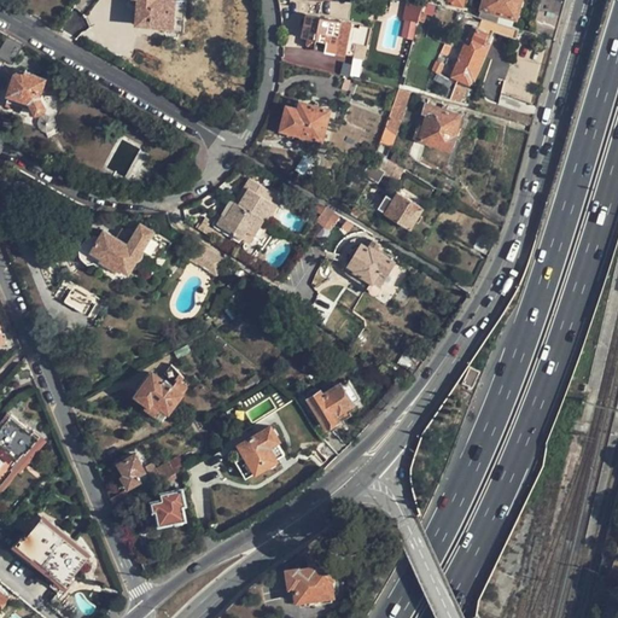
[(136,0),(136,24),(174,27),(174,0),(136,0)]
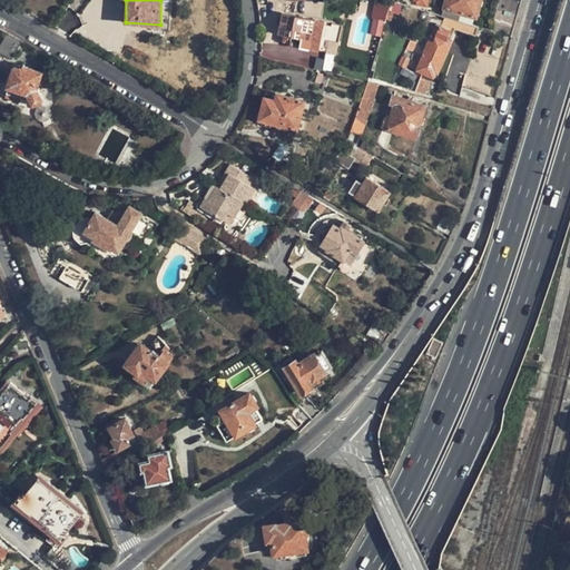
[(444,0),(441,16),(444,16),(453,19),(471,23),(473,15),(477,16),(480,0),(444,0)]
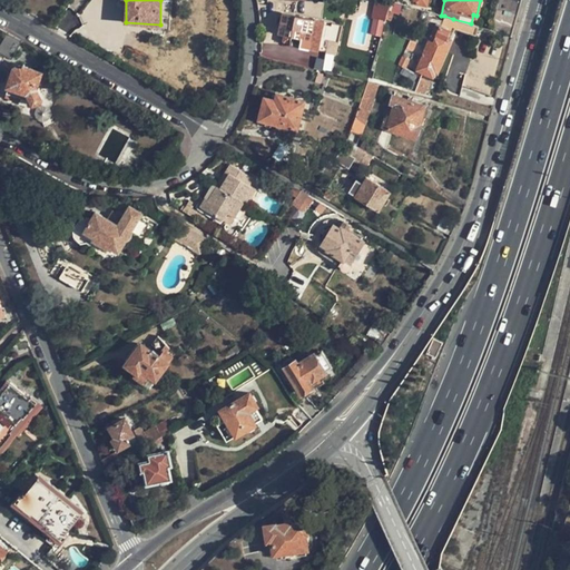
[(498,0),(490,29),(511,36),(521,0),(498,0)]
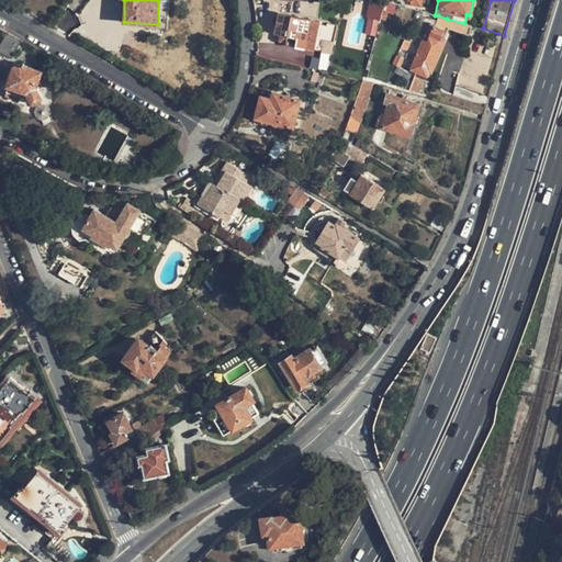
[(380,20),(380,19),(382,10),(383,7),(375,4),(371,18),(380,20)]
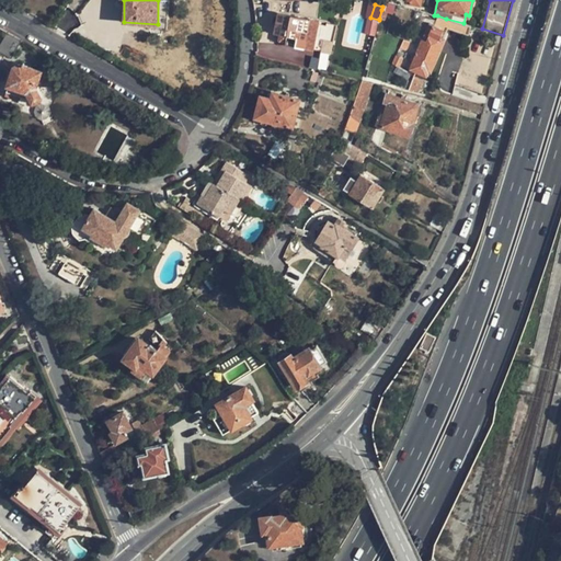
[(321,49),(327,25),(319,23),(318,22),(278,13),(274,32),(286,34),(285,44),(312,50),(313,48),(321,49)]
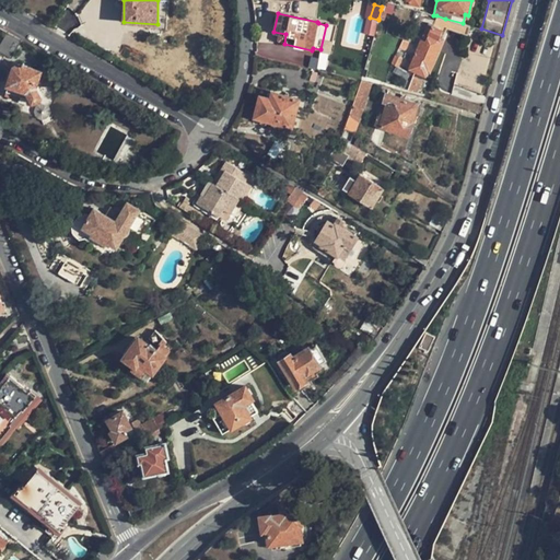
[(443,26),(447,27),(467,33),(469,25),(463,23),(445,19),(444,23),(443,26)]
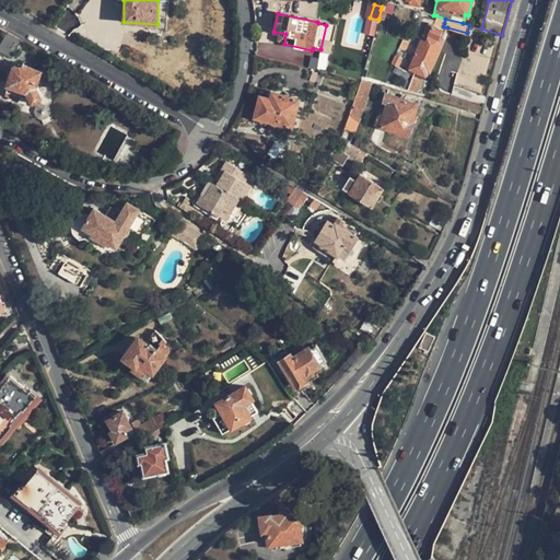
[(440,35),(443,26),(444,23),(434,20),(433,23),(429,22),(409,69),(427,76),(443,37),(440,35)]
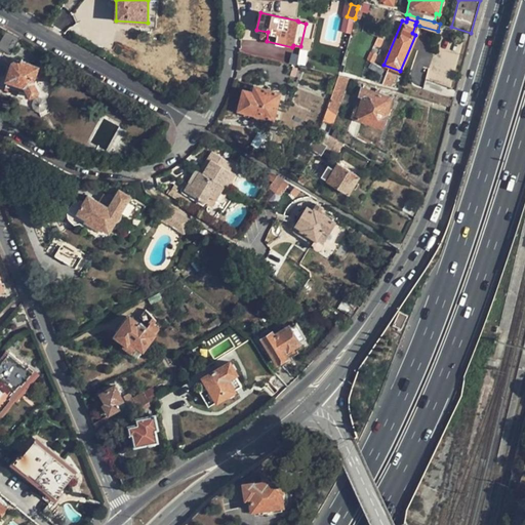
[(8,56),(19,38),(6,31),(0,40),(0,75),(5,66),(0,62),(0,59),(3,54),(8,56)]
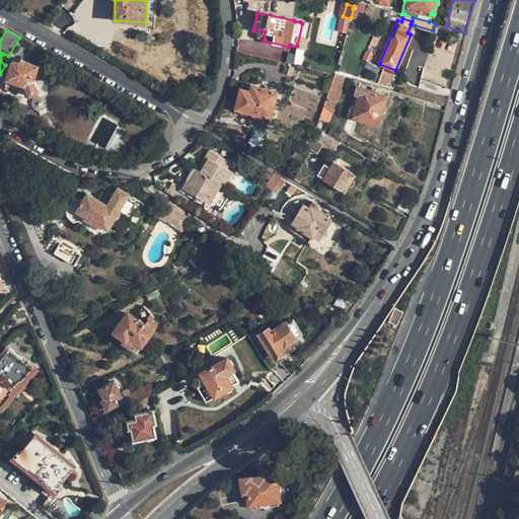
[(373,53),(366,50),(362,58),(369,62),(373,53)]
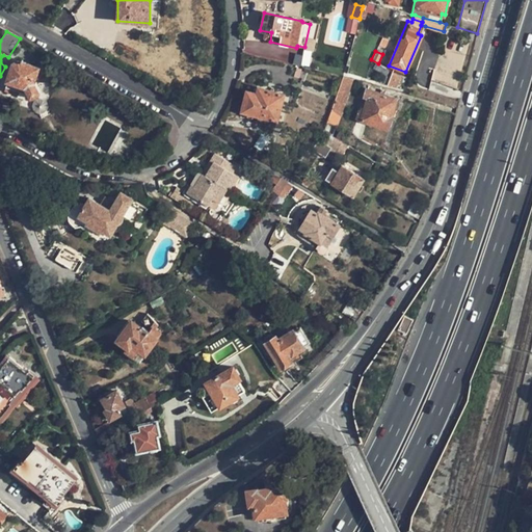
[(274,59),(303,67),(306,60),(276,52),(274,59)]
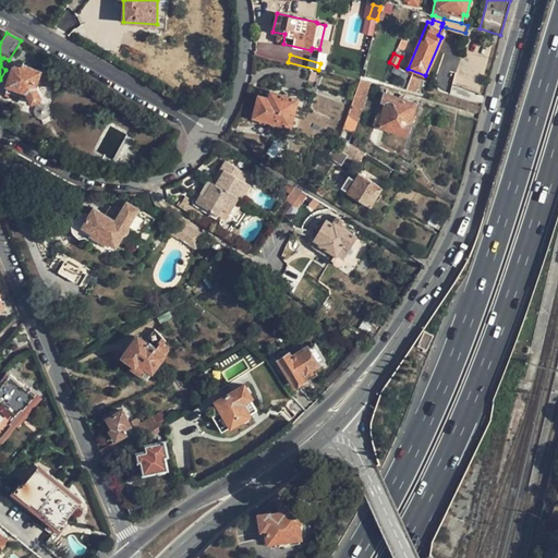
[(13,65),(8,85),(28,92),(32,98),(33,101),(34,101),(37,100),(40,97),(36,86),(41,70),(20,62),(15,64),(13,65)]
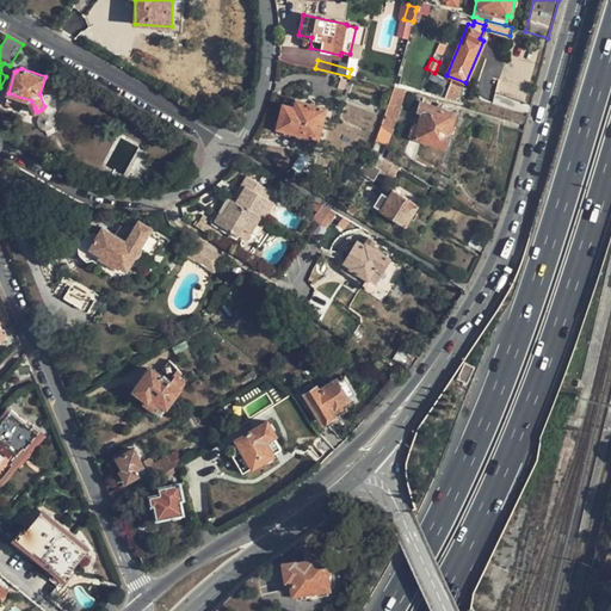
[(386,86),(394,87),(396,79),(388,78),(386,86)]
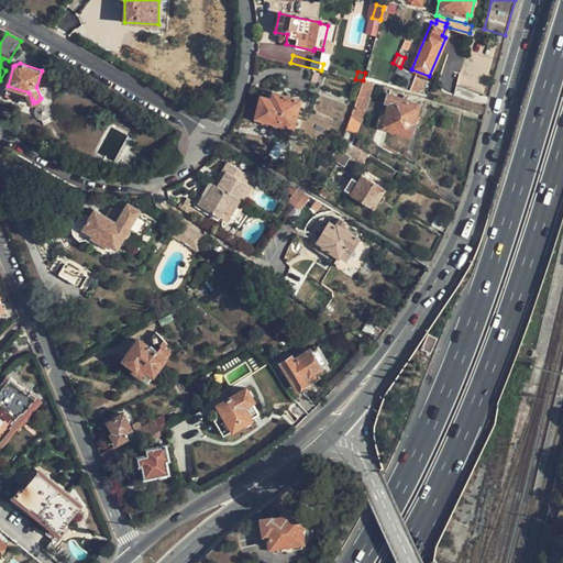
[(420,92),(424,79),(415,75),(410,90),(420,92)]
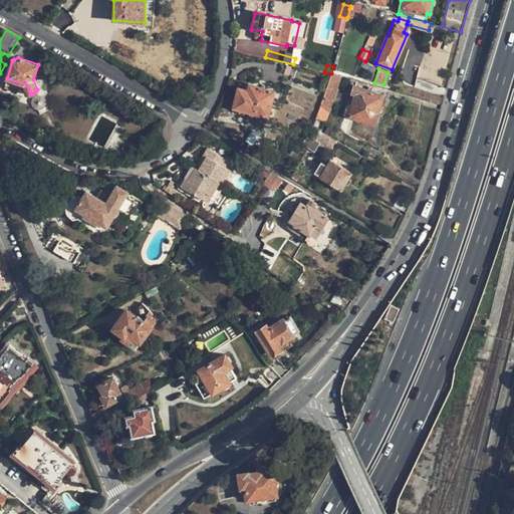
[(340,76),(331,73),(315,117),(324,120),(340,76)]
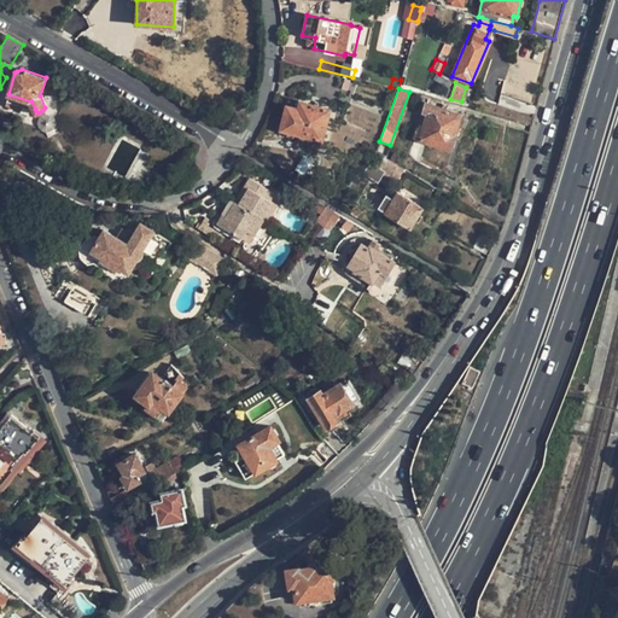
[(6,100),(35,109),(31,101),(9,94),(6,100)]
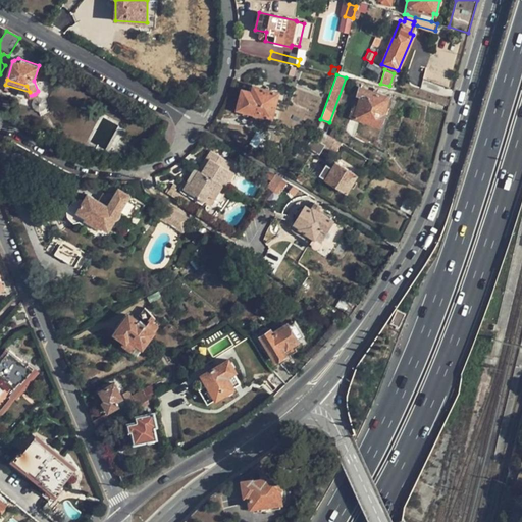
[(237,109),(271,118),(278,92),(253,86),(252,92),(242,90),(237,109)]
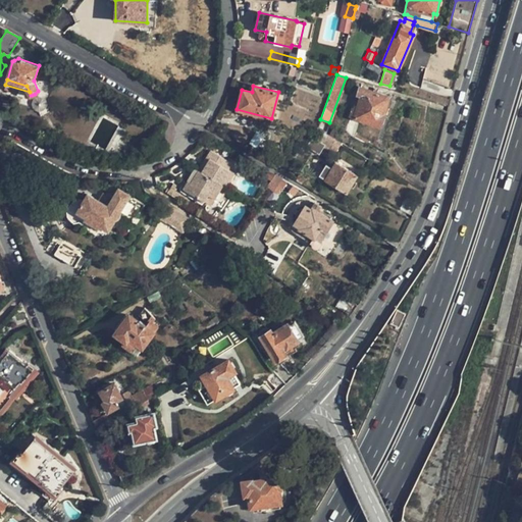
[(355,116),(354,118),(364,121),(380,126),(384,113),(384,112),(388,99),(387,96),(360,87),(357,94),(361,96),(358,107),(354,106),(354,108),(352,108),(350,115),(355,116)]
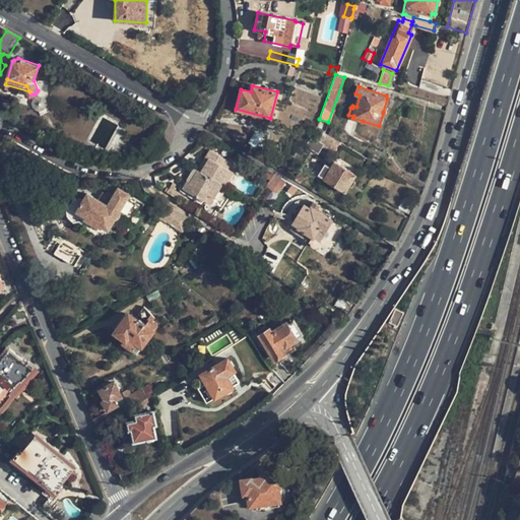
[(358,137),(363,121),(352,118),(348,132),(358,137)]
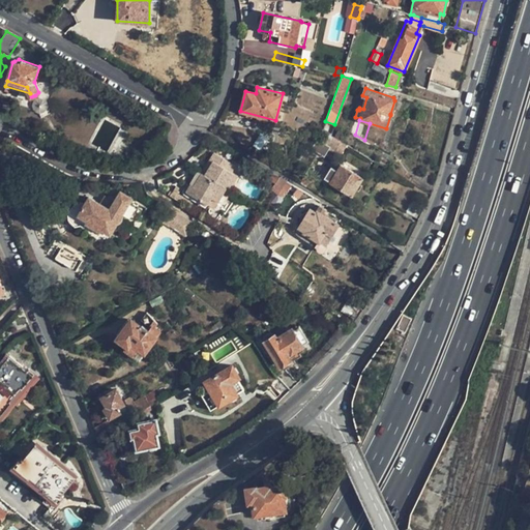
[(342,157),(349,146),(330,136),(324,147),(328,149),(329,147),(331,148),(330,150),(342,157)]
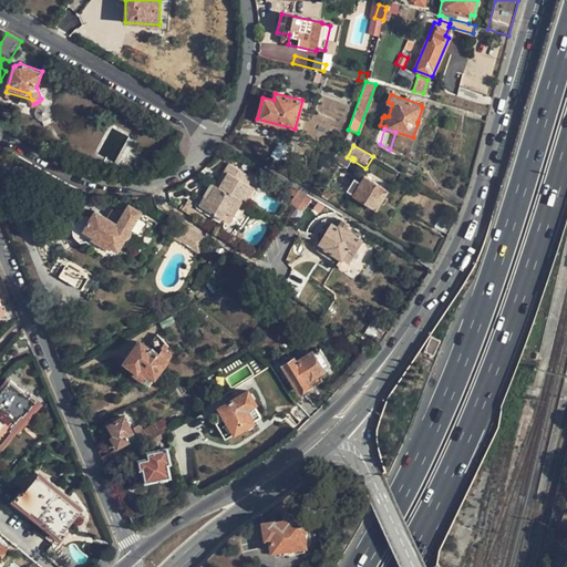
[(229,163),(226,168),(229,171),(225,177),(222,176),(216,184),(239,199),(248,185),(247,184),(251,177),(229,163)]
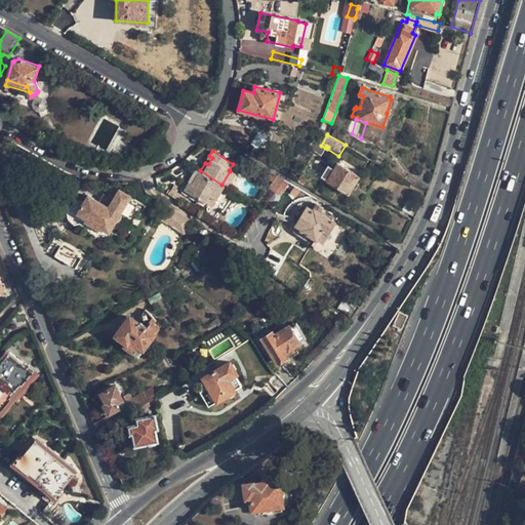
[(349,193),(359,176),(337,163),(328,179),(349,193)]
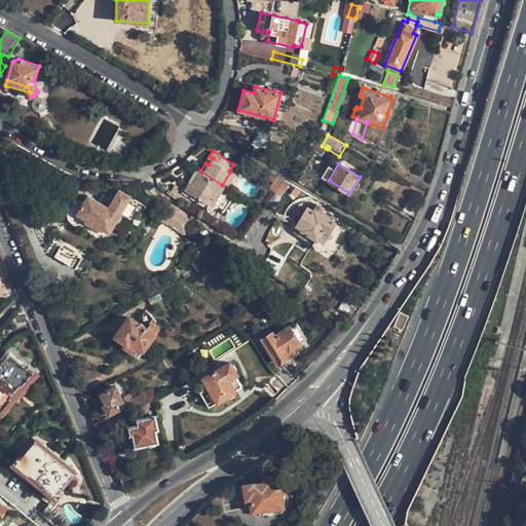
[(212,207),(224,186),(222,185),(200,171),(197,168),(193,176),(196,179),(192,185),(189,183),(185,190),(212,207)]
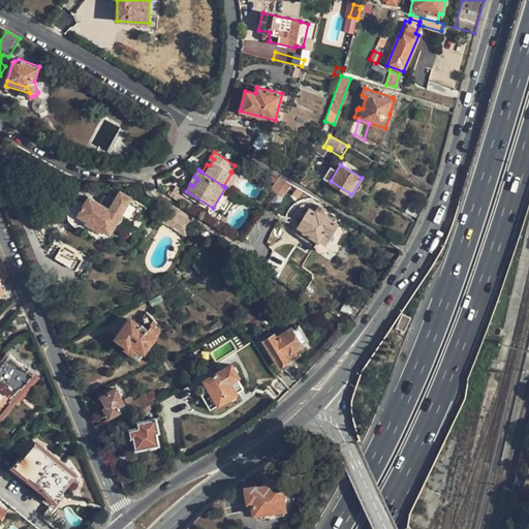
[(237,176),(231,173),(223,186),(225,187),(228,189),(237,176)]
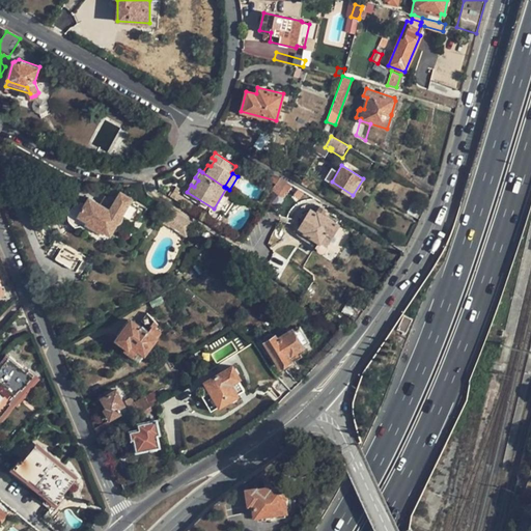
[(269,179),(276,184),(280,177),(273,173),(269,179)]
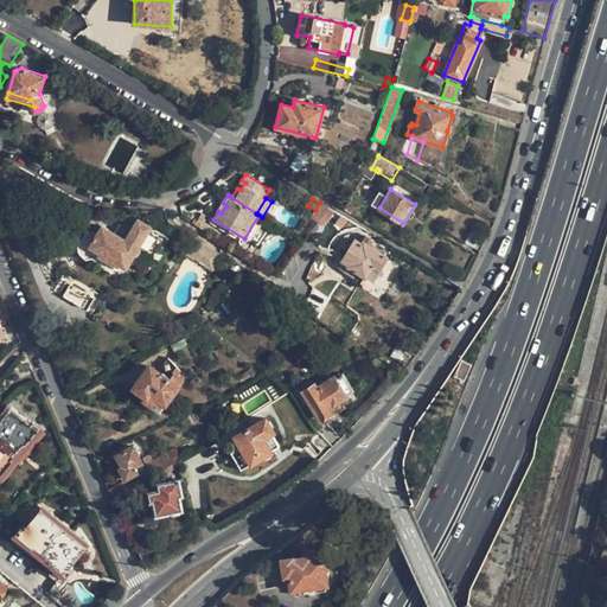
[(347,202),(343,210),(350,213),(355,206),(347,202)]
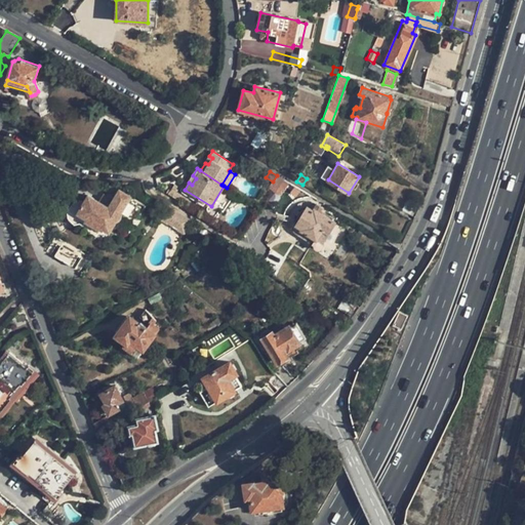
[(284,179),(277,175),(273,182),(268,188),(275,192),(284,179)]
